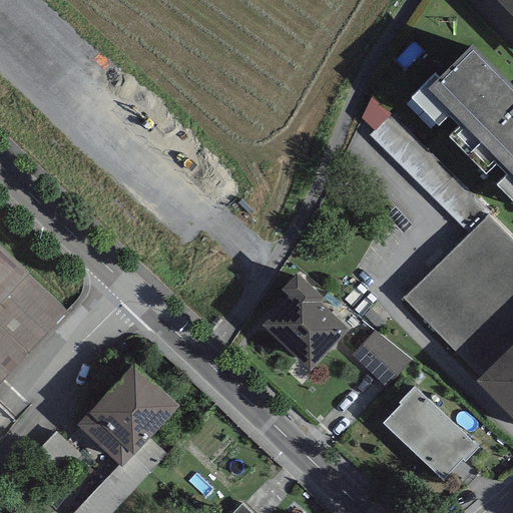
[(512,0),(494,0),(512,19),(512,0)]
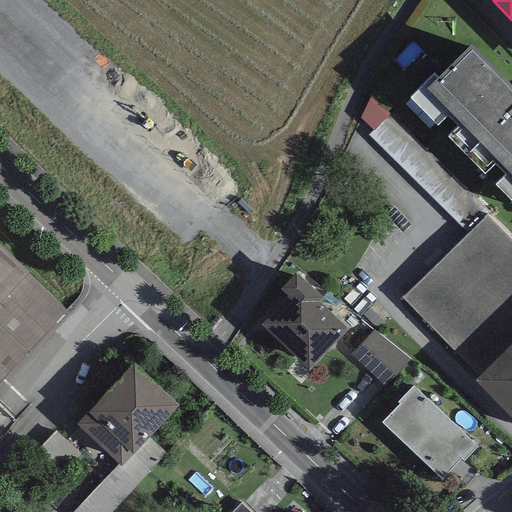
[(511,88),(472,47),(436,82),(433,79),(411,101),(437,128),(448,118),(459,129),(448,140),(484,178),(496,166),(506,177),(495,188),(511,205),(511,88)]
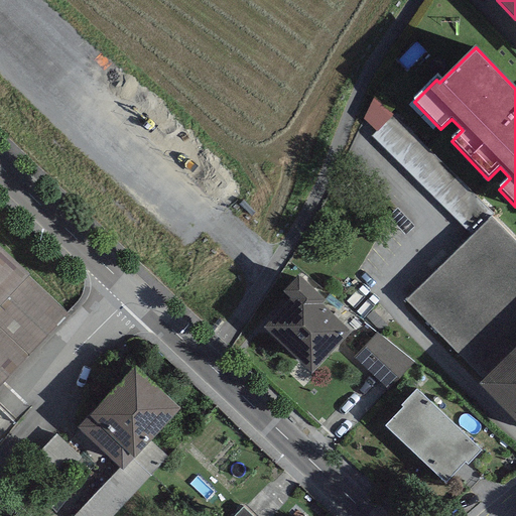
[(377,132),(393,116),(374,98),(363,120),(377,132)]
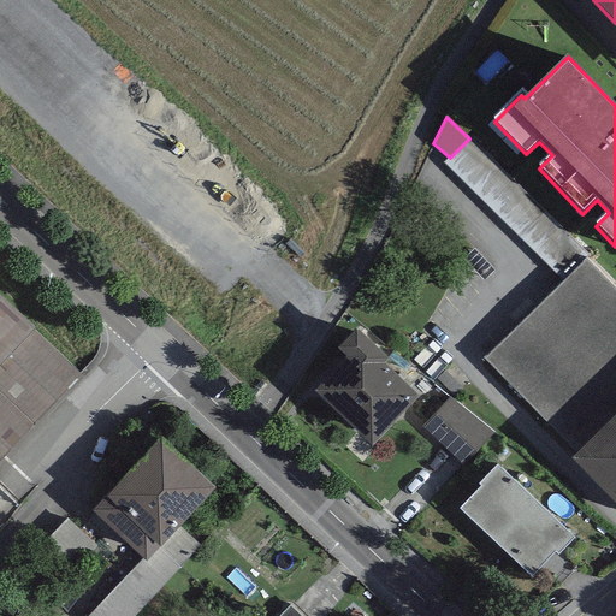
[(590,255),(469,138),(450,158),(444,164),(564,282),(586,259),(590,255)]
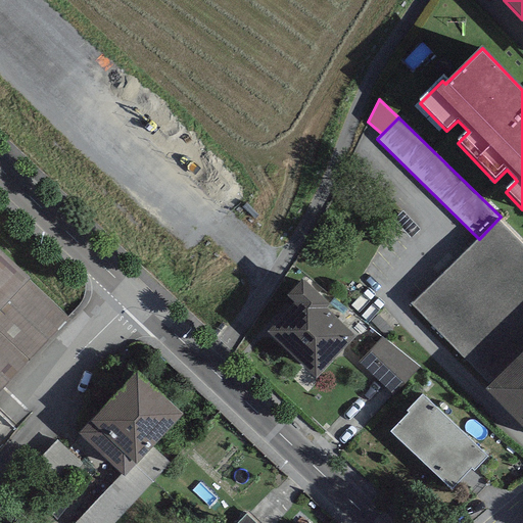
[(522,353),(522,244),(497,220),(479,239),(412,305),(490,386),(522,353)]
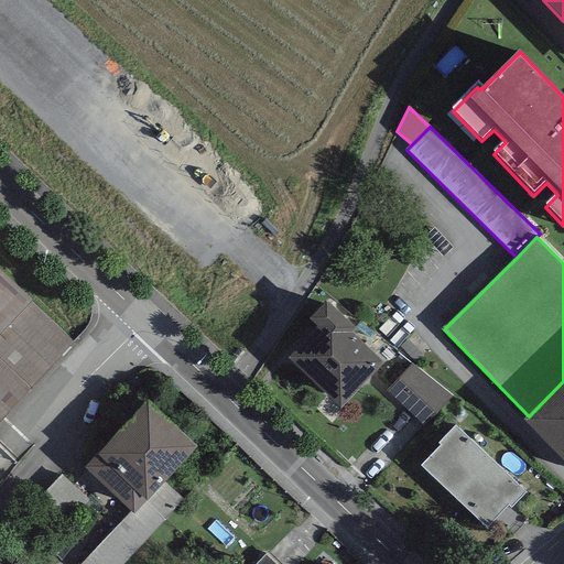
[(0,423),(76,343),(0,270),(0,423)]
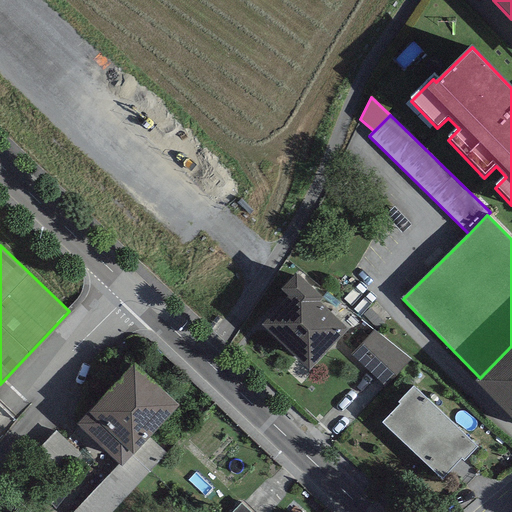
[(323,301),(296,274),(280,291),(288,299),(261,326),(309,372),(348,332),(320,304),(323,301)]
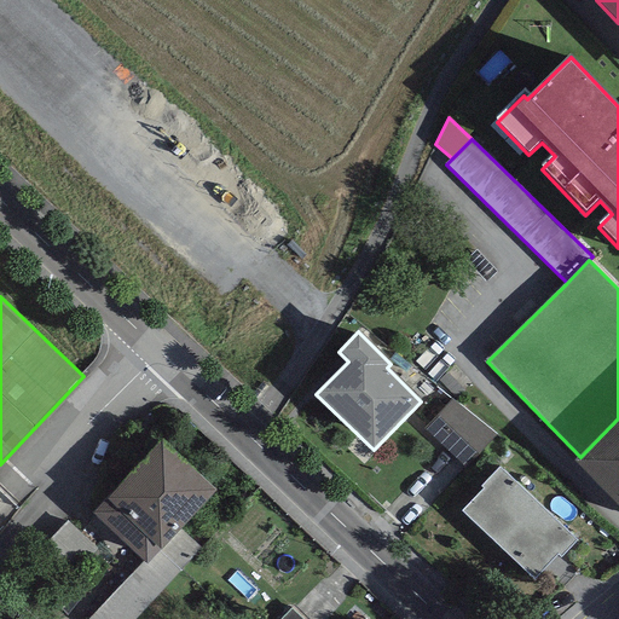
[(497,435),(453,400),(423,429),(466,468),(497,435)]
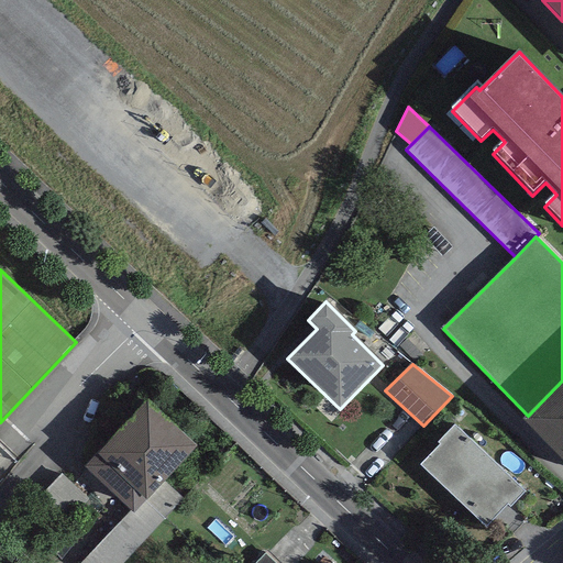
[(562,381),(528,416),(521,420),(562,463),(562,381)]
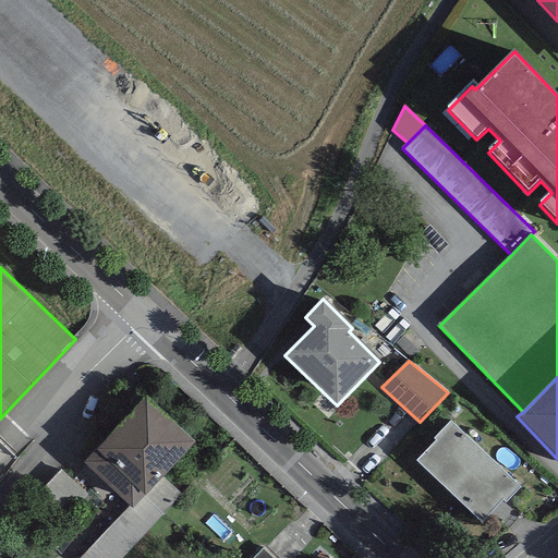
[(145,388),(83,455),(131,500),(159,471),(194,434),(145,388)]
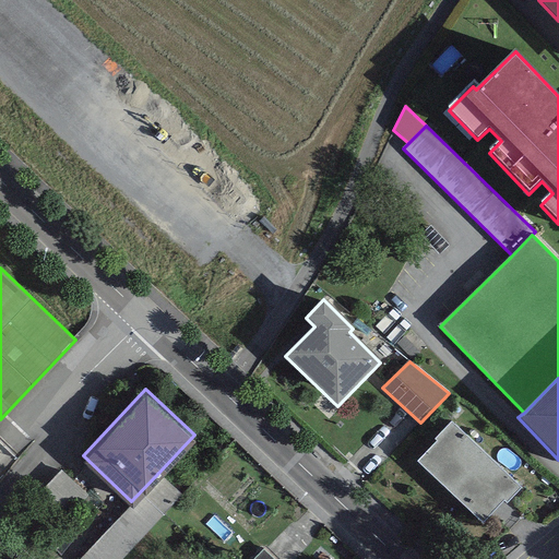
[(451,423),(435,440),(438,442),(417,464),(483,524),(504,501),(507,503),(521,488),(451,423)]
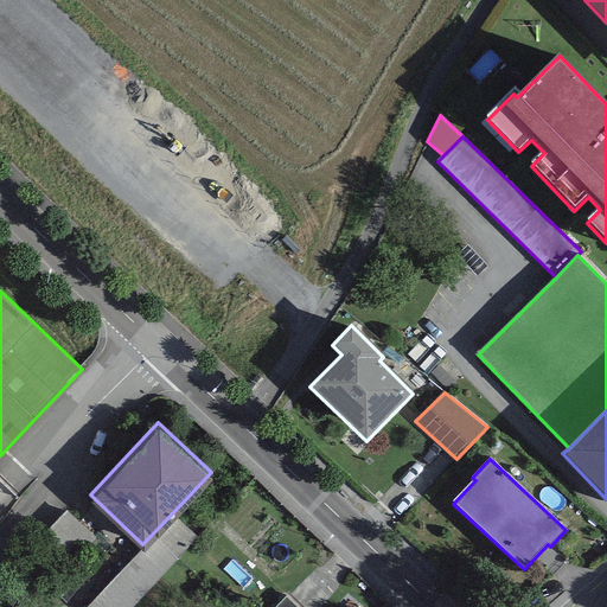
[(129,606),(198,536),(173,512),(142,544),(82,606),(129,606)]
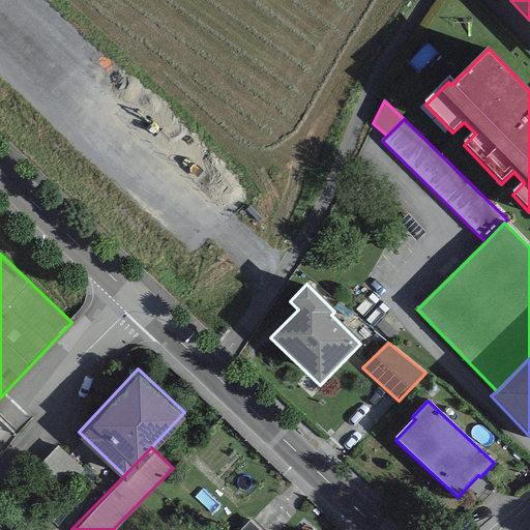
[(59,452),(48,470),(63,480),(75,463),(59,452)]
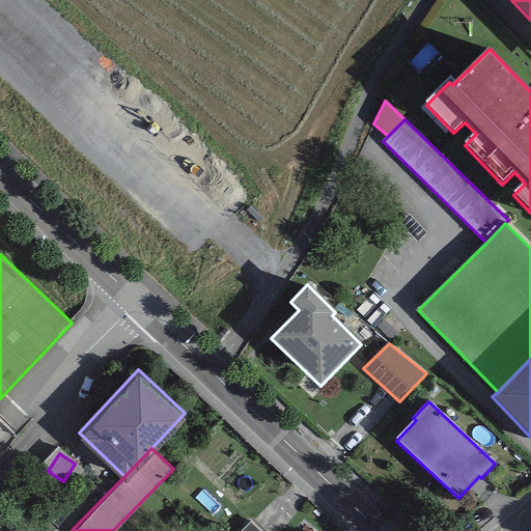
All buildings are outlined.
